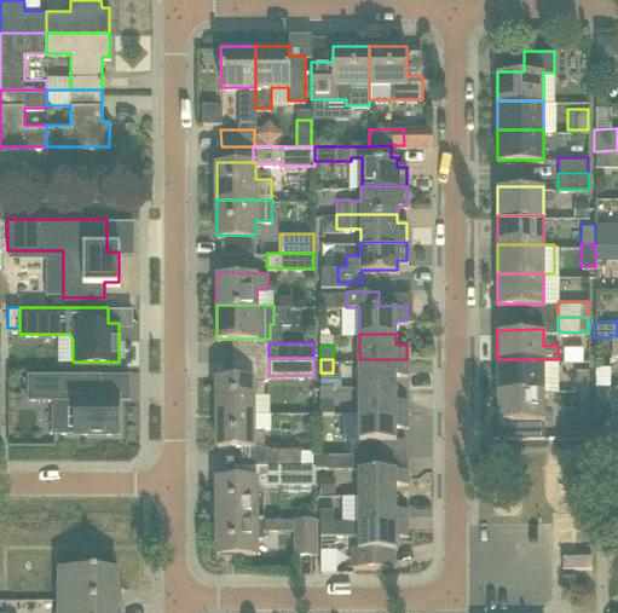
[(359,359),(358,385),(396,385),(394,372),(406,372),(406,359),(359,359)]
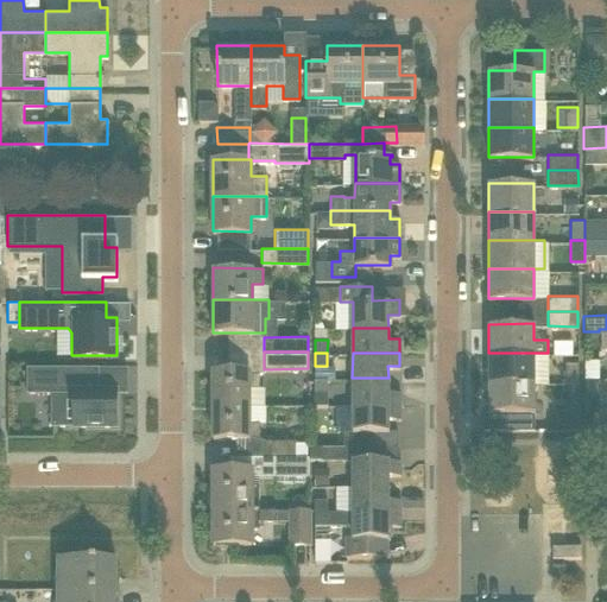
[(488,353),(488,381),(533,381),(533,353),(488,353)]
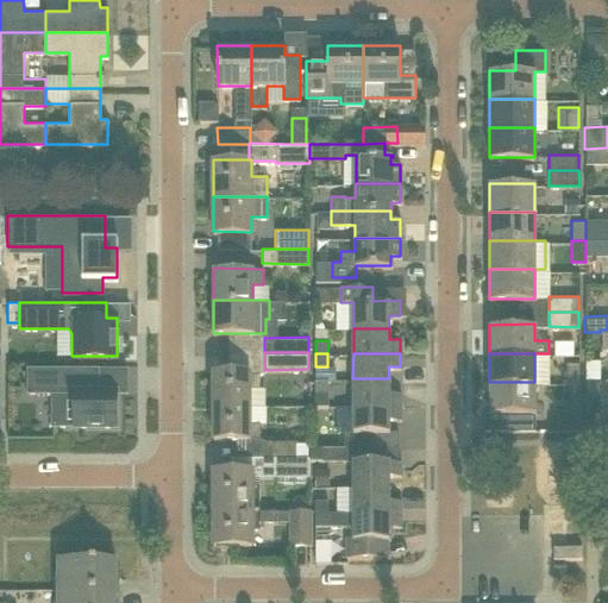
[(99,360),(26,360),(26,384),(51,384),(51,419),(71,419),(71,420),(117,420),(117,384),(99,384),(99,360)]
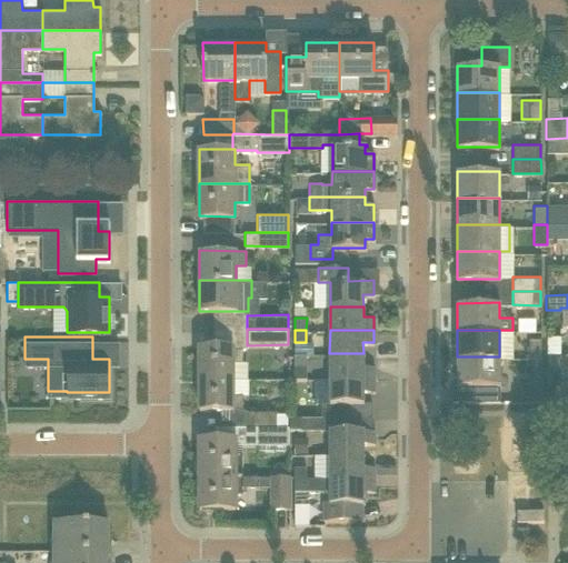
[(528,357),(529,357),(539,357),(540,357),(540,338),(529,338),(528,357)]
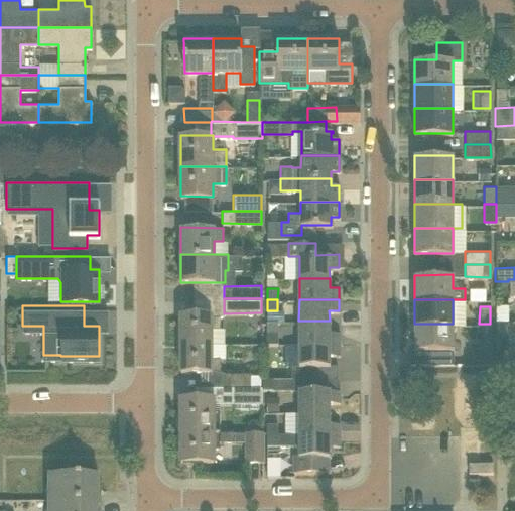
[(220,314),(180,314),(180,343),(210,343),(210,328),(220,328),(220,314)]
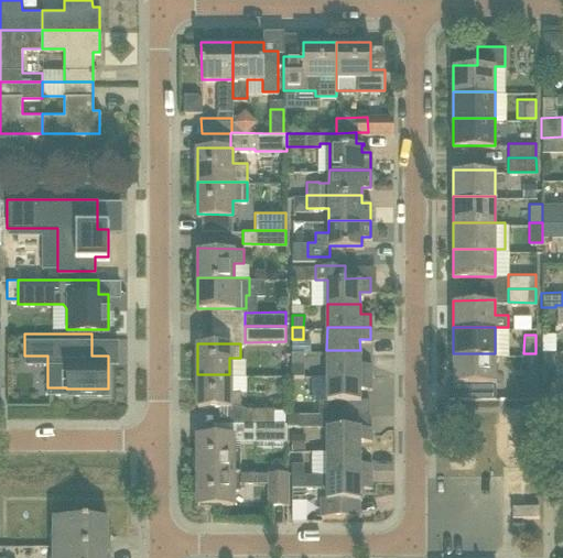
[(360,361),(360,350),(326,350),(326,374),(371,374),(370,361),(360,361)]
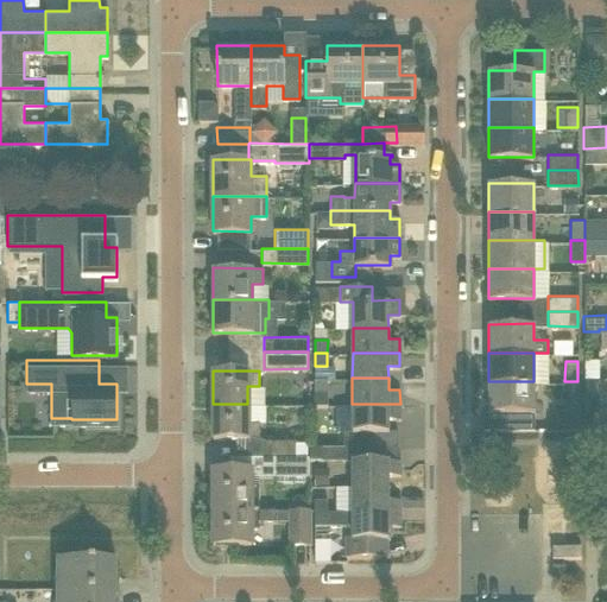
[(533,429),(533,381),(488,381),(488,411),(505,411),(505,429),(533,429)]
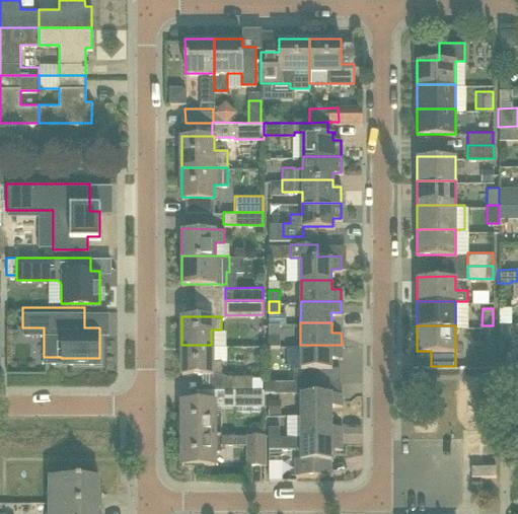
[(492,325),(483,325),(484,366),(493,366),(492,325)]
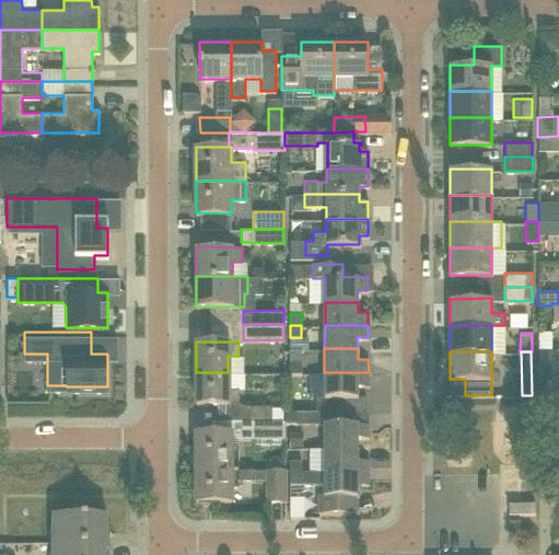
[(301,360),(290,360),(289,360),(289,372),(301,372),(301,360)]
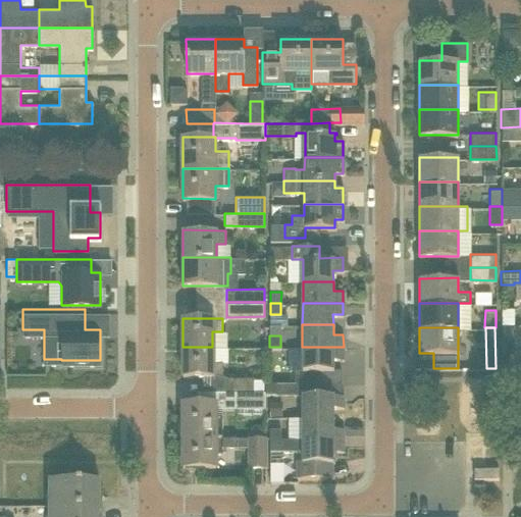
[(183,347),(183,375),(207,375),(222,375),(222,362),(212,362),(212,347),(183,347)]
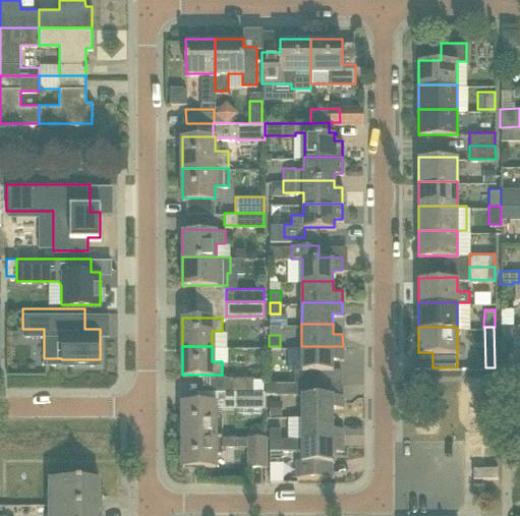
[(293,368),(293,381),(318,381),(318,368),(332,368),(332,357),(343,357),(343,346),(301,346),(301,368),(293,368)]
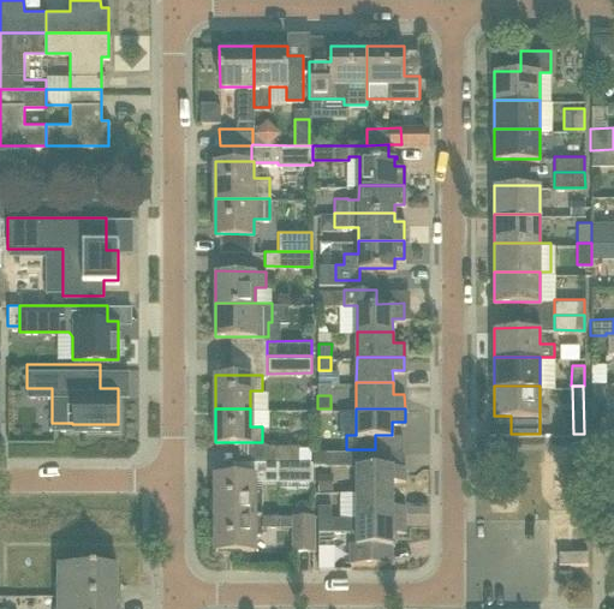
[(267,459),(298,459),(298,443),(267,443),(267,459)]
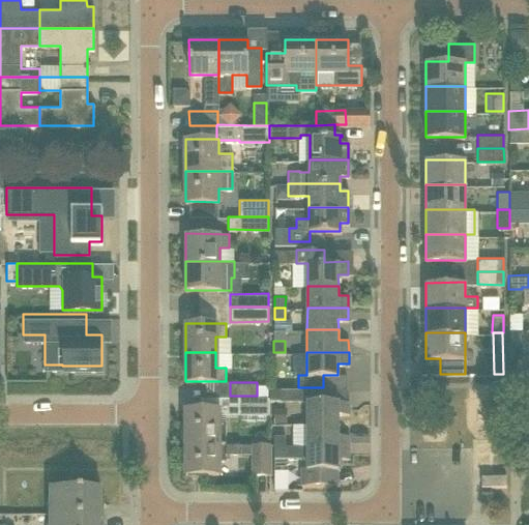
[(323,400),(323,387),(298,387),(280,388),(280,400),(298,400),(307,400),(307,423),(339,423),(339,412),(349,412),(349,400),(323,400)]
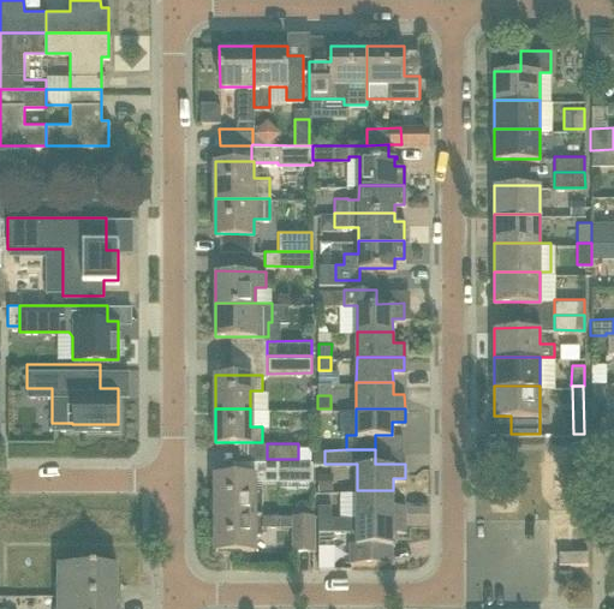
[(215,509),(215,514),(262,513),(262,491),(252,491),(252,481),(313,479),(313,461),(311,461),(311,459),(298,459),(267,459),(246,459),(246,475),(215,475),(215,496),(210,499),(210,507),(215,509)]
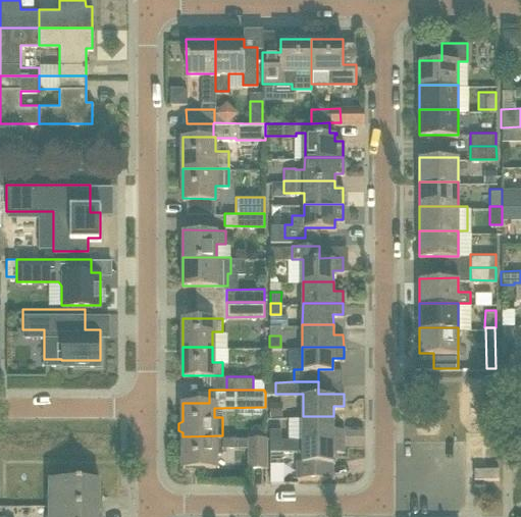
[(269,400),(269,416),(281,416),(281,400),(269,400)]
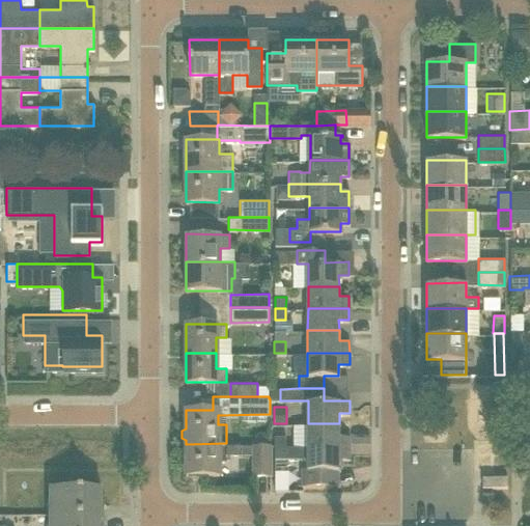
[(339,423),(308,423),(307,446),(350,446),(350,434),(339,434),(339,423)]
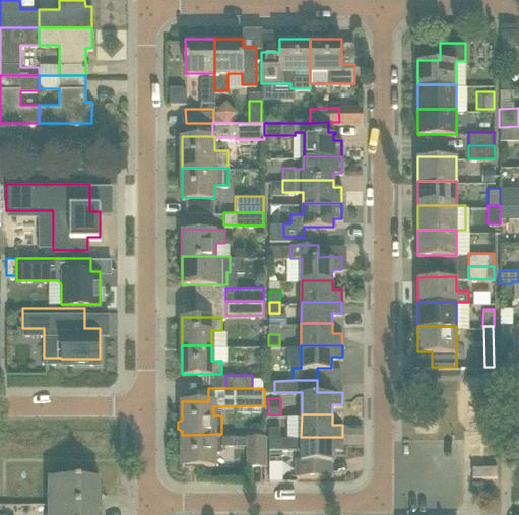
[(269,427),(268,437),(279,437),(280,427),(269,427)]
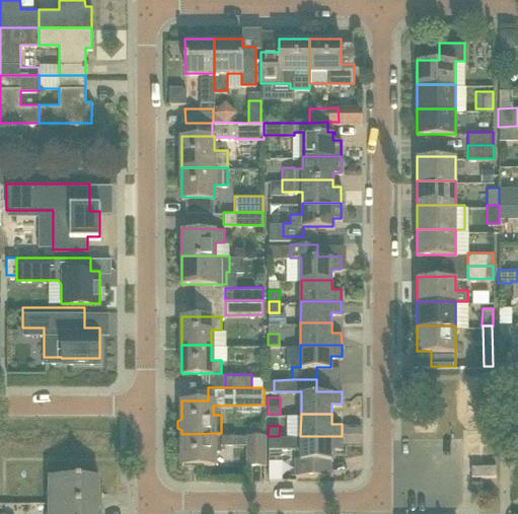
[(235,433),(221,433),(181,434),(181,462),(214,462),(214,449),(220,449),(220,443),(235,443),(235,433)]
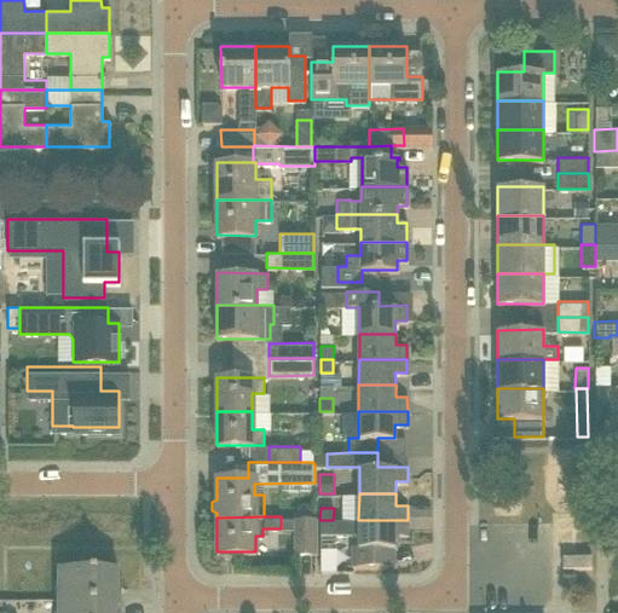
[(315,551),(315,516),(295,516),(295,551),(315,551)]
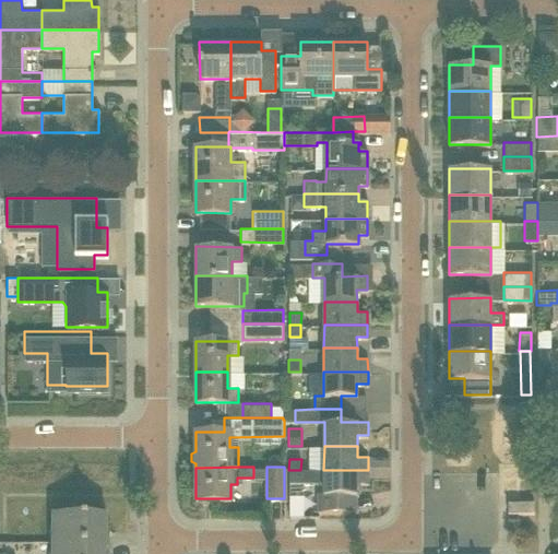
[(288,470),(288,482),(323,482),(323,494),(318,494),(318,510),(349,510),(349,494),(357,494),(357,482),(368,482),(368,470),(323,470),(300,470),(288,470)]
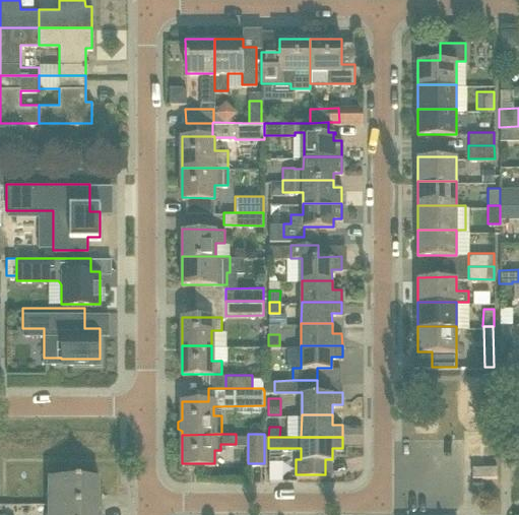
[(496,475),(496,465),(471,465),(471,475),(496,475)]
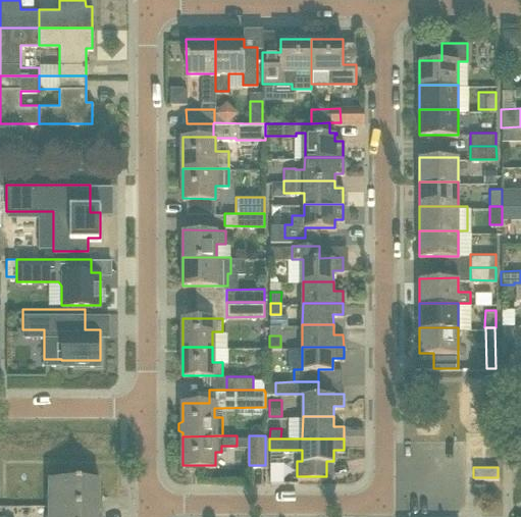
[(49,477),(49,485),(49,488),(52,488),(52,503),(99,504),(99,477),(69,477),(69,470),(55,470),(55,477),(49,477)]
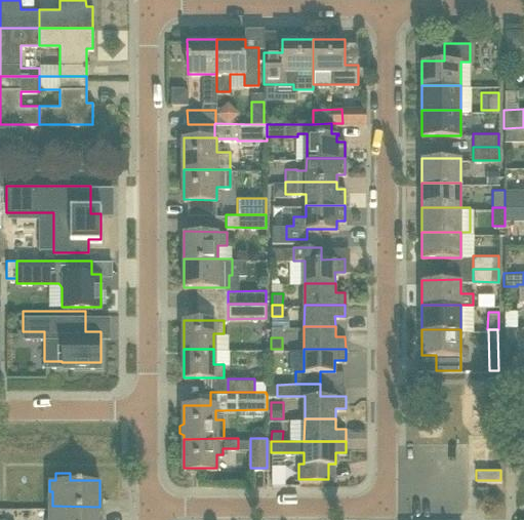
[(477,486),(477,501),(487,501),(487,486),(477,486)]
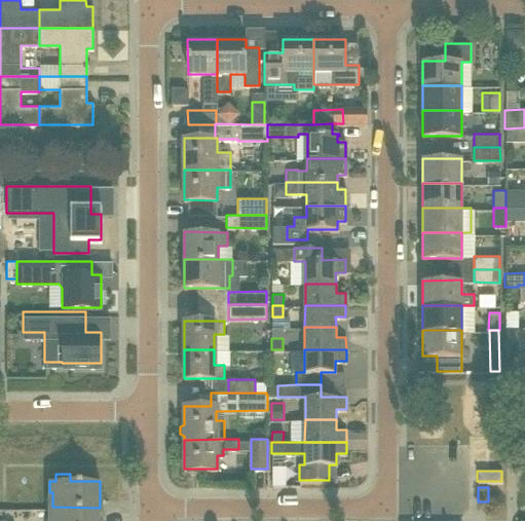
[(99,520),(100,508),(52,507),(49,507),(49,518),(52,518),(51,520),(99,520)]
